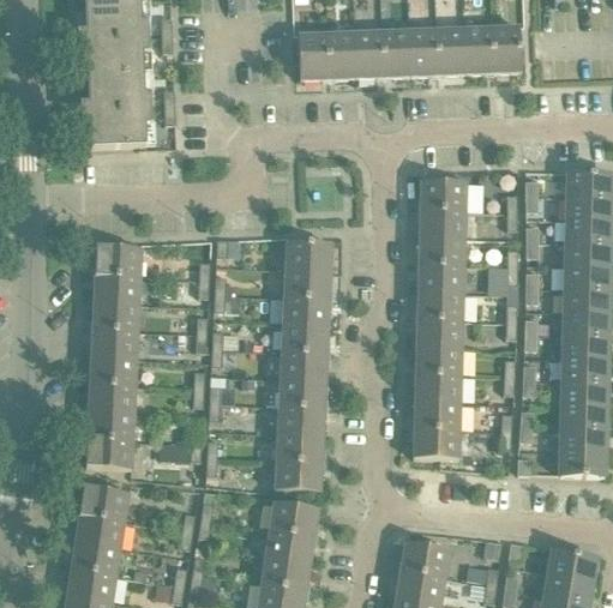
[(149,52),(148,20),(140,22),(139,1),(85,2),(86,30),(83,30),(83,31),(78,31),(78,47),(83,47),(88,47),(89,74),(142,73),(142,53),(149,52)]
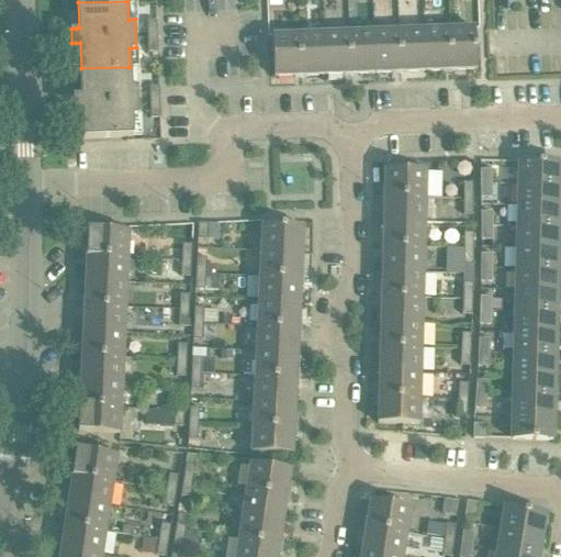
[(157,33),(157,17),(147,17),(148,33),(157,33)]
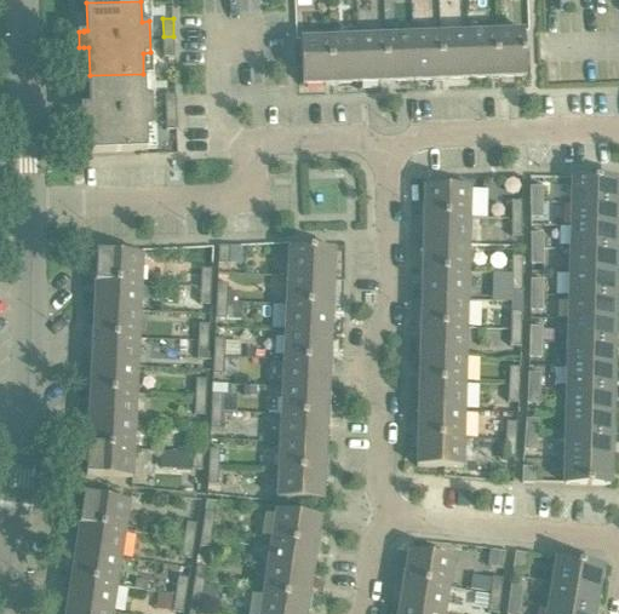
[(526,73),(525,44),(525,27),(496,28),(498,74),(526,73)]
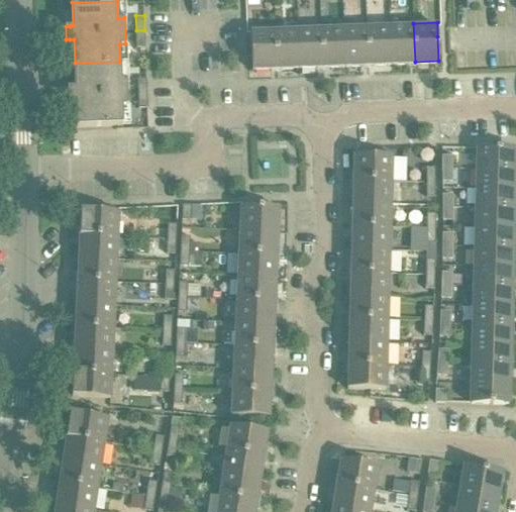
[(415,62),(413,23),(390,24),(392,63),(415,62)]
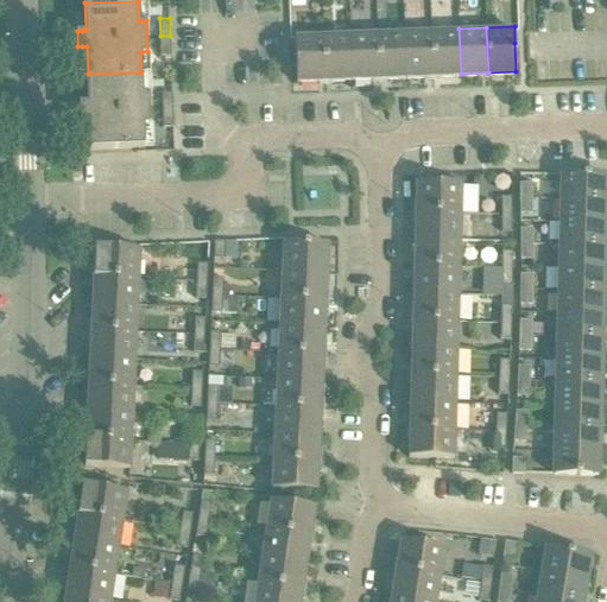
[(461,74),(459,29),(431,30),(432,75),(461,74)]
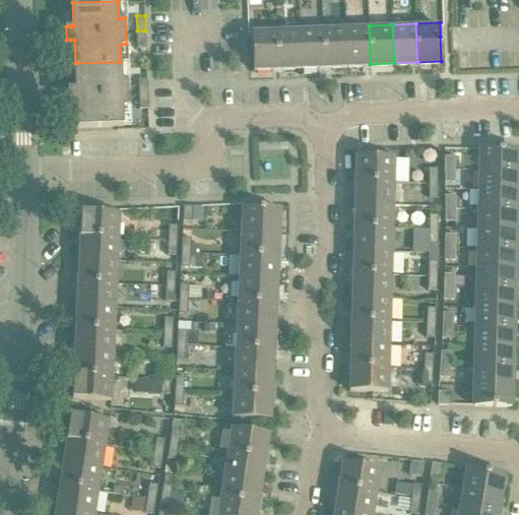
[(370,64),(369,25),(346,26),(347,64),(370,64)]
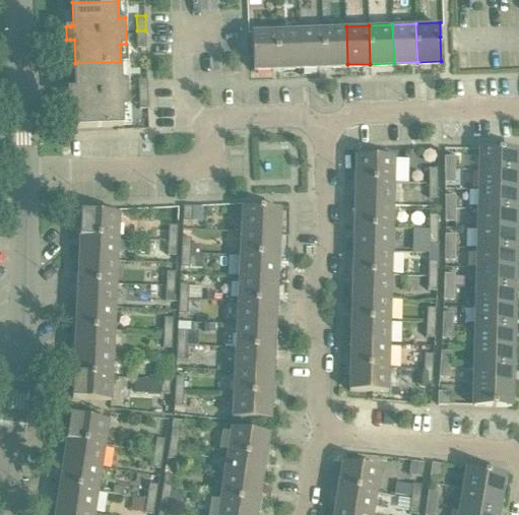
[(326,65),(324,26),(300,27),(301,66),(326,65)]
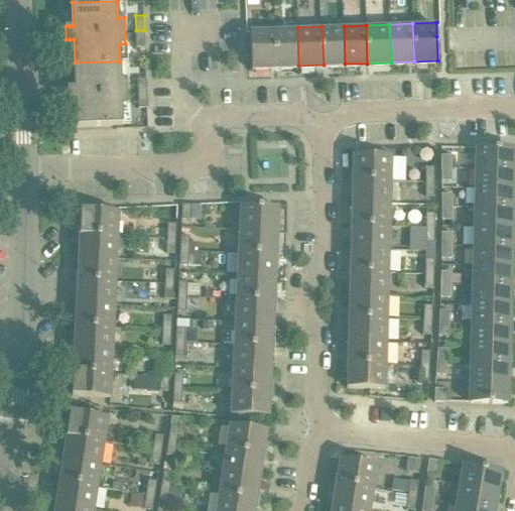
[(345,64),(344,26),(322,26),(324,65),(345,64)]
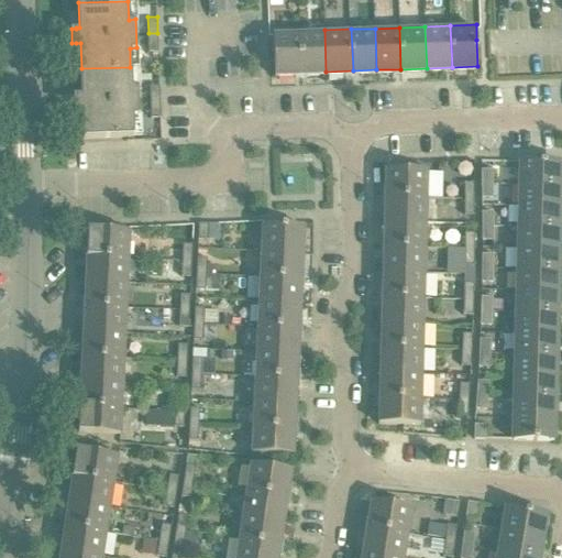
[(326,72),(324,30),(299,31),(301,73),(326,72)]
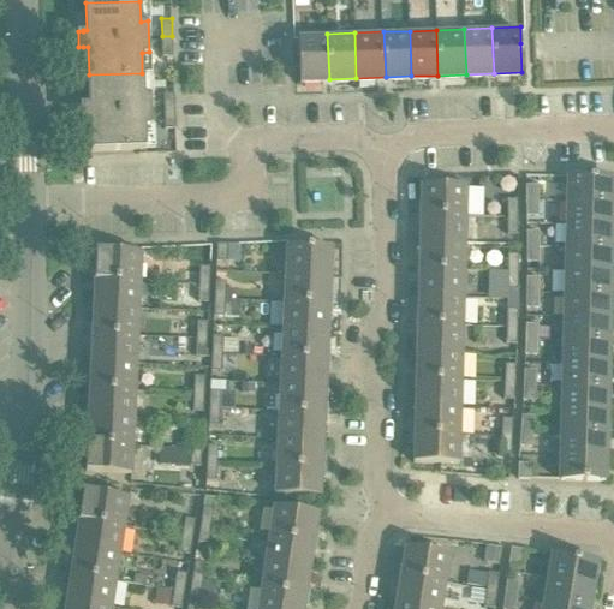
[(329,79),(327,34),(298,35),(300,81),(329,79)]
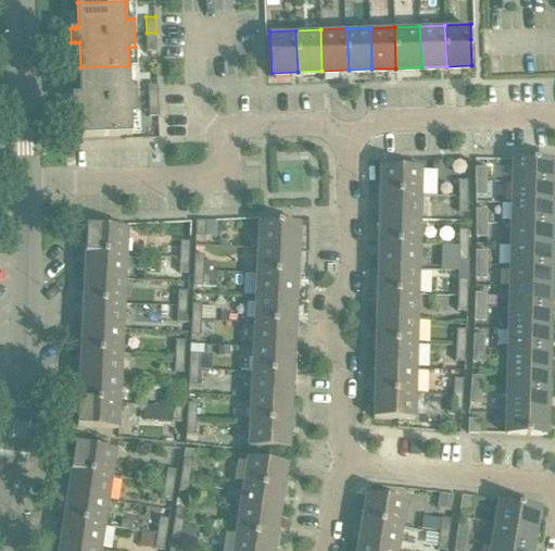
[(156,48),(155,33),(147,33),(147,48),(156,48)]
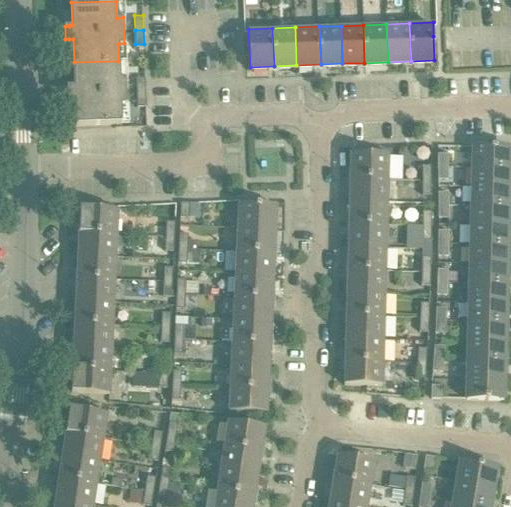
[(126,103),(125,77),(119,77),(118,61),(74,62),(74,85),(71,85),(71,86),(67,86),(67,99),(71,98),(71,99),(75,99),(76,123),(121,121),(120,104),(126,103)]
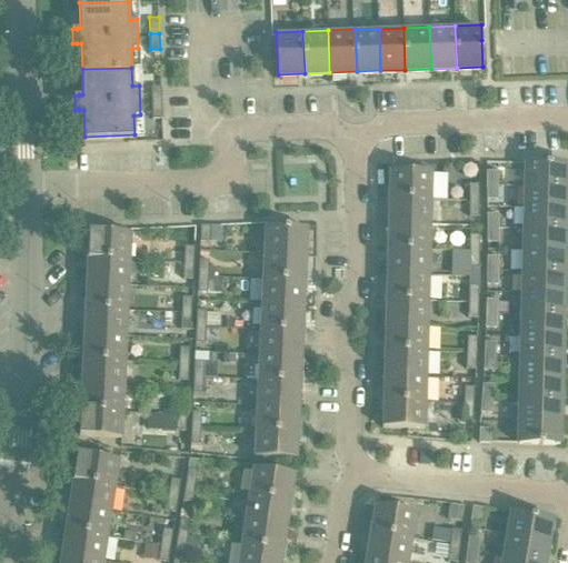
[(162,100),(161,83),(151,83),(152,100),(162,100)]
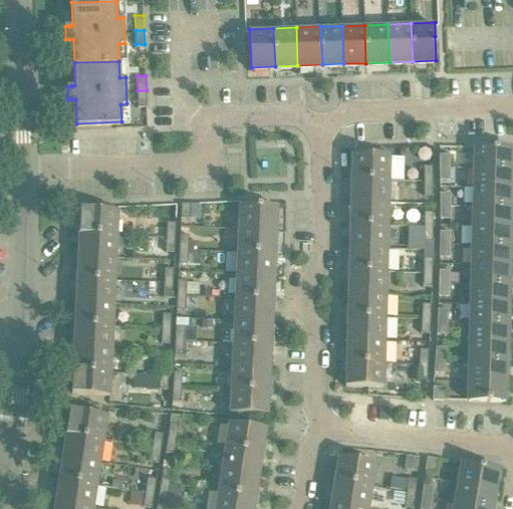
[(147,104),(147,90),(138,90),(138,105),(147,104)]
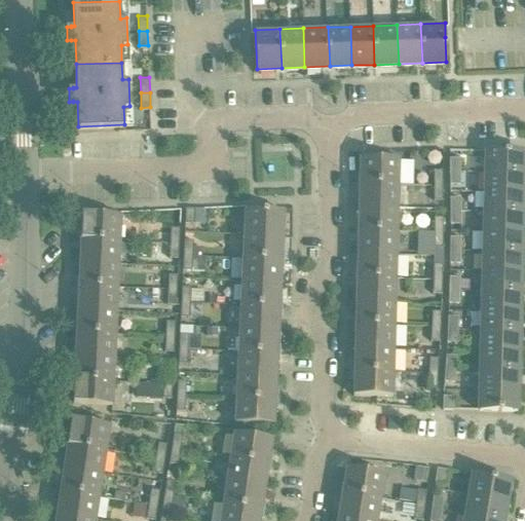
[(524,170),(524,149),(486,148),(486,168),(524,170)]
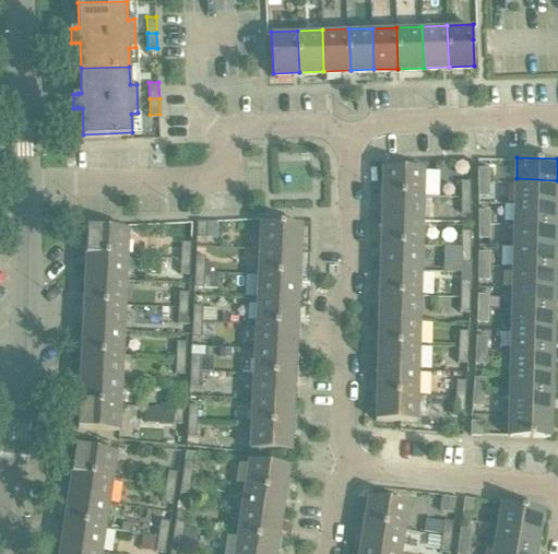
[(424,193),(424,166),(382,165),(382,192),(424,193)]
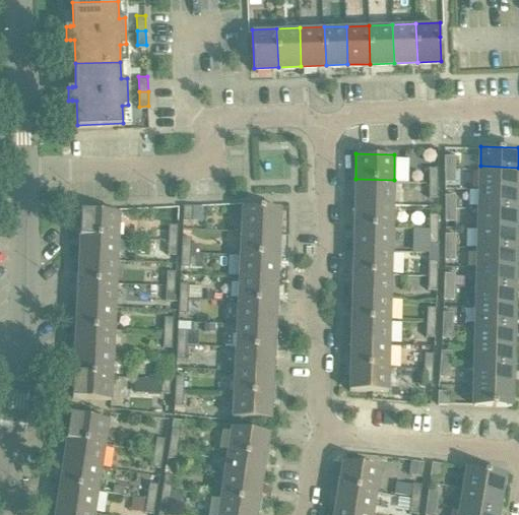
[(455,167),(454,153),(445,153),(445,167),(455,167)]
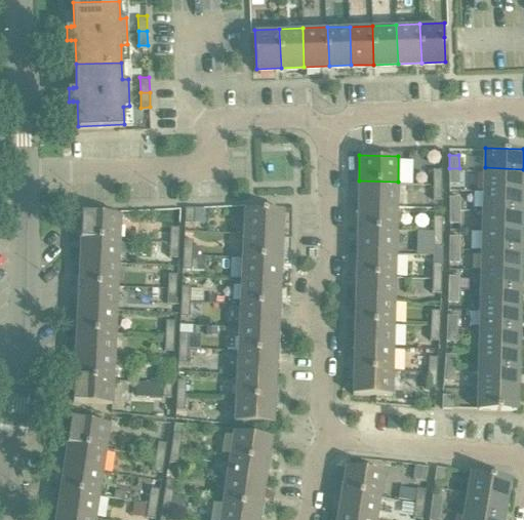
[(442,182),(442,167),(433,167),(433,183),(442,182)]
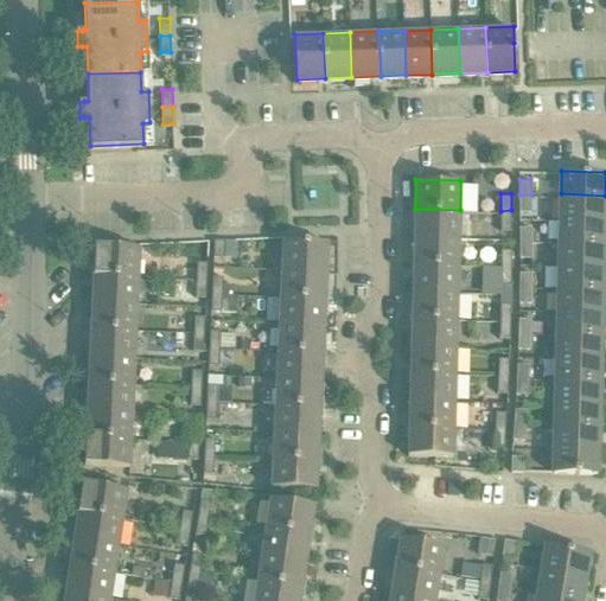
[(604,218),(605,196),(561,193),(560,217),(604,218)]
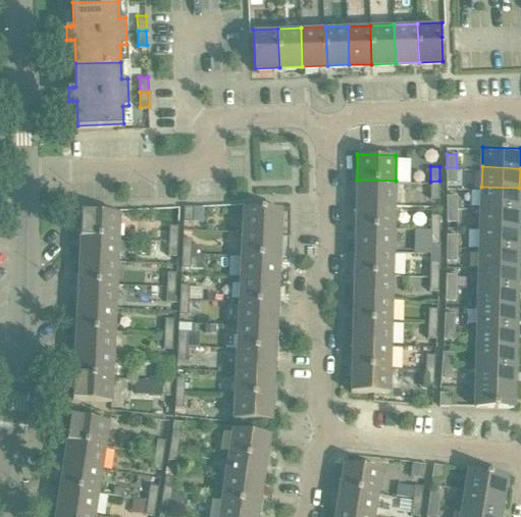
[(457,179),(457,167),(447,167),(447,181),(457,179)]
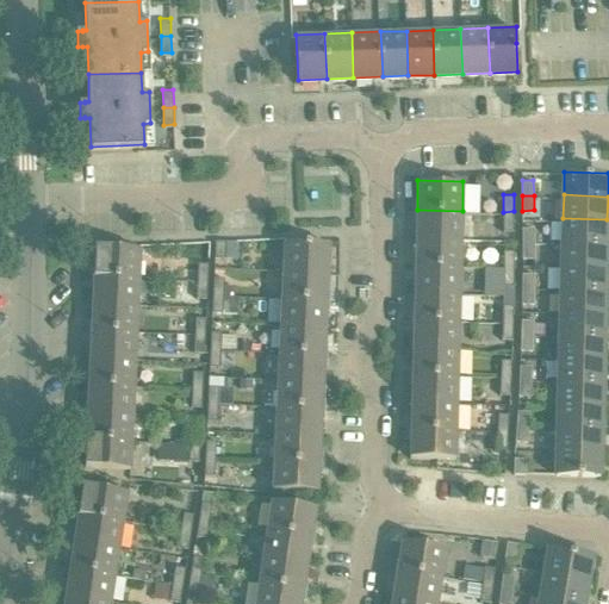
[(461,237),(463,211),(417,210),(416,236),(461,237)]
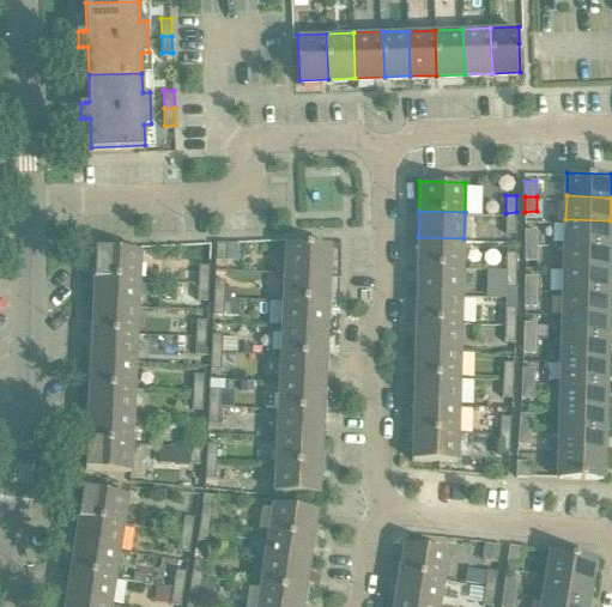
[(516,230),(516,212),(506,213),(506,230),(516,230)]
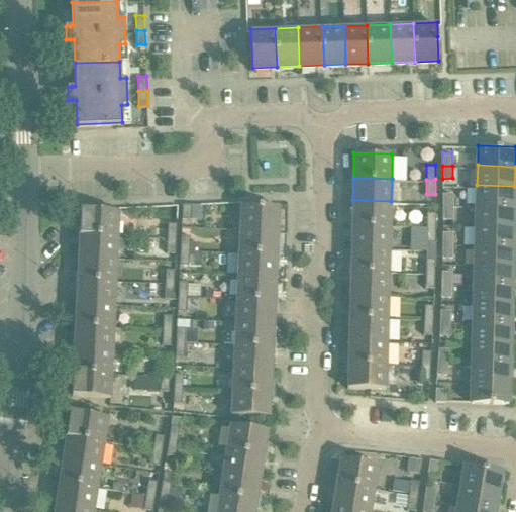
[(514,205),(514,186),(477,185),(477,204),(514,205)]
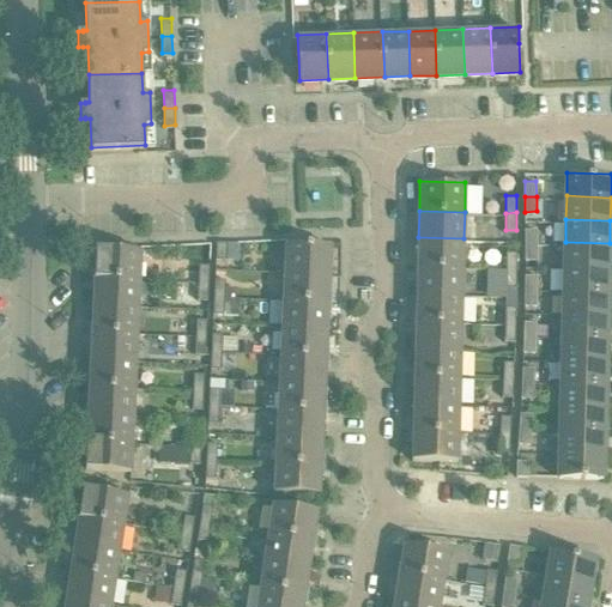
[(537,242),(537,228),(525,228),(525,242),(537,242)]
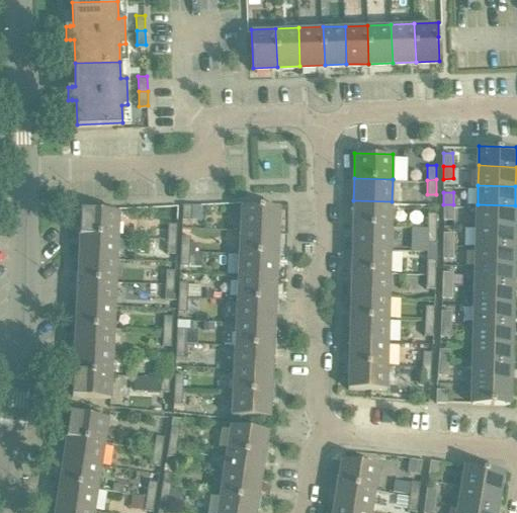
[(391,225),(392,201),(353,200),(352,224),(391,225)]
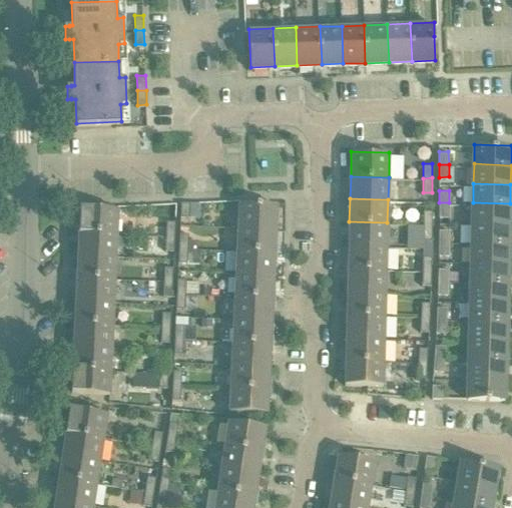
[(189,215),(190,200),(181,200),(180,215),(189,215)]
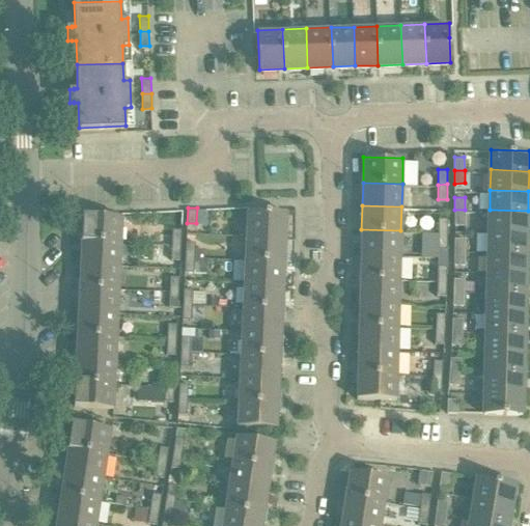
[(285,240),(287,211),(248,210),(246,238),(285,240)]
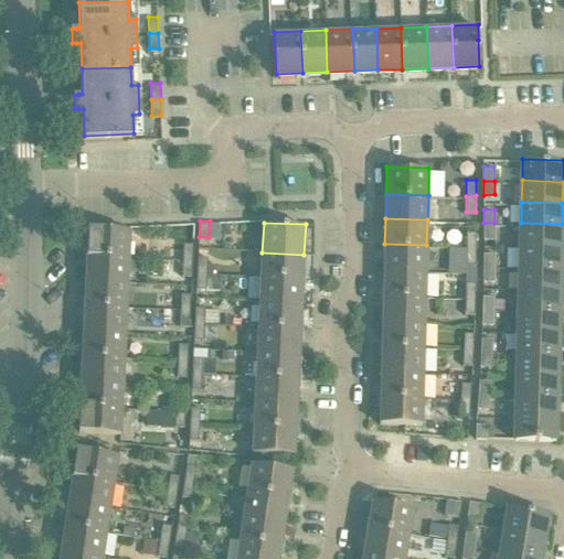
[(495,237),(495,223),(483,223),(483,237),(495,237)]
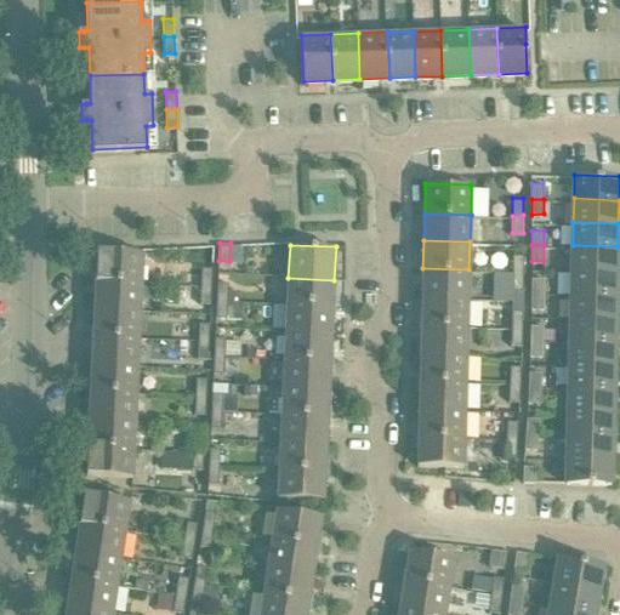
[(616,271),(618,246),(573,245),(572,269),(616,271)]
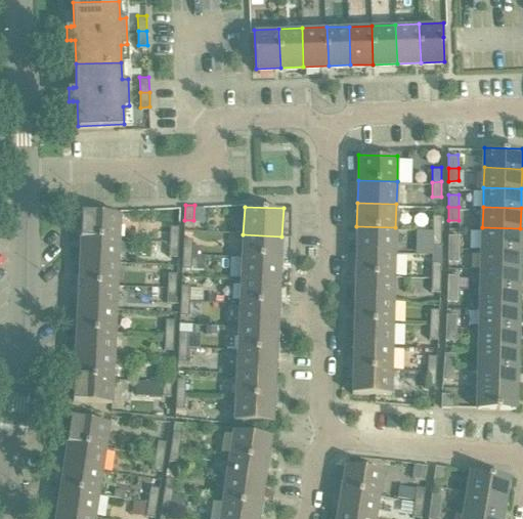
[(120,238),(121,212),(82,210),(81,235),(120,238)]
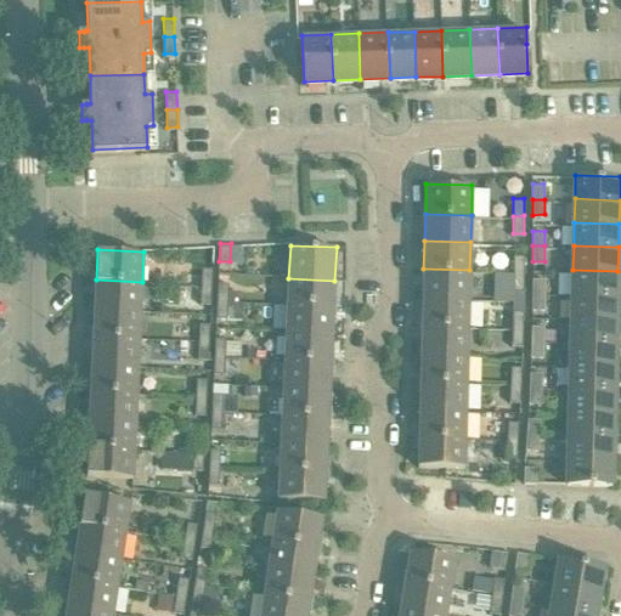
[(524,271),(524,253),(513,253),(513,271),(524,271)]
